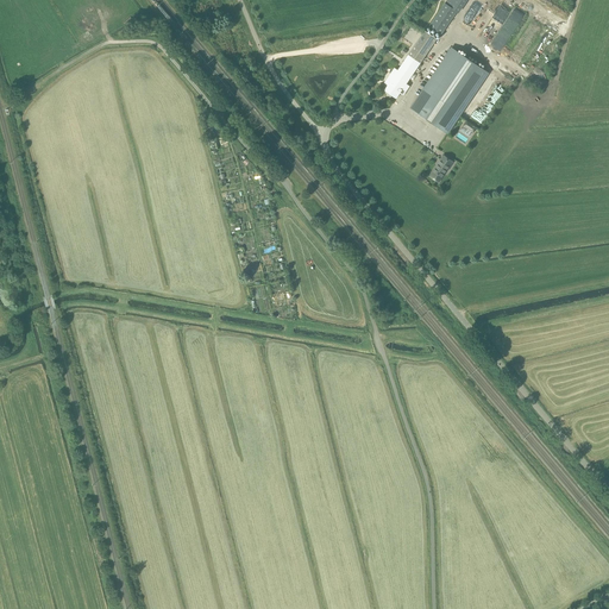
[(441,35),(457,11),(447,5),(445,2),(428,26),(441,35)]
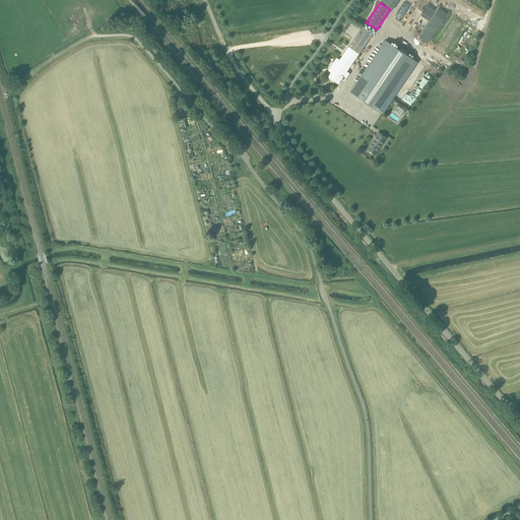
[(345,52),(328,77),(338,84),(341,80),(343,76),(346,78),(349,73),(346,71),(355,59),(373,34),(363,26),(345,52)]
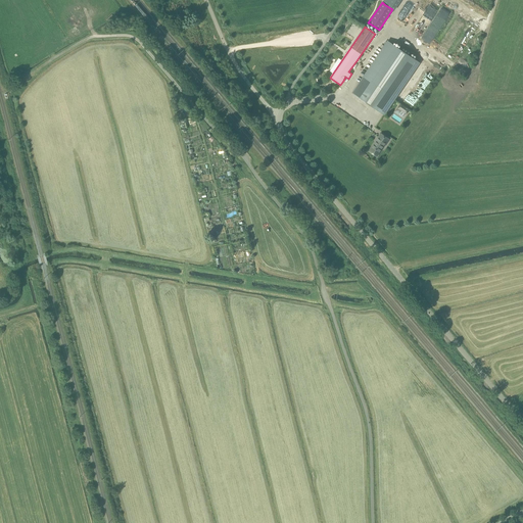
[(391,44),(357,96),(380,112),(416,60),(391,44)]
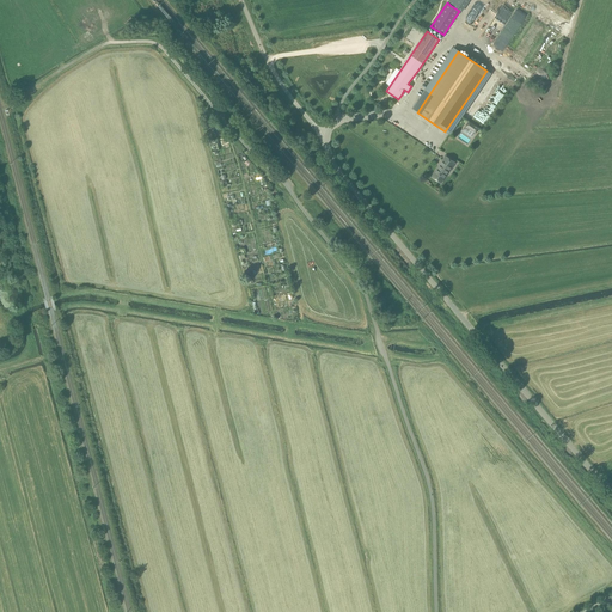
[(479,128),(469,121),(465,127),(476,134),(479,128)]
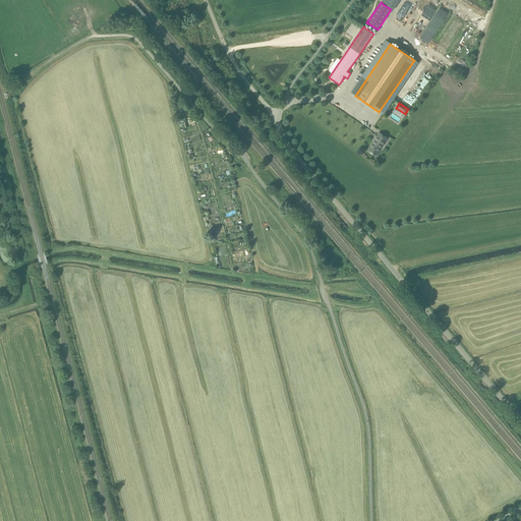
[(380,133),(373,140),(374,140),(367,151),(375,156),(383,146),(381,145),(386,137),(380,133)]
